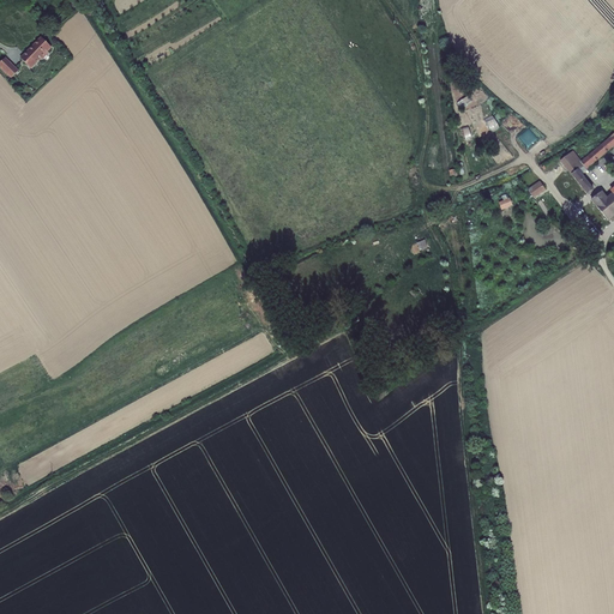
[(54,32),(44,23),(25,43),(35,53),(43,43),(46,44),(52,37),(50,36),(54,32)]
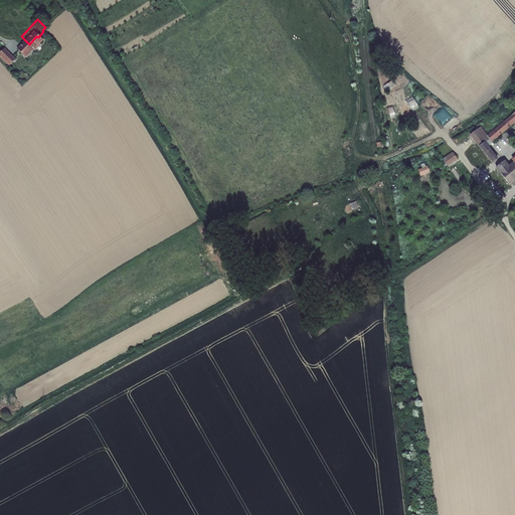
[(1,40),(12,51),(18,44),(7,34),(1,40)]
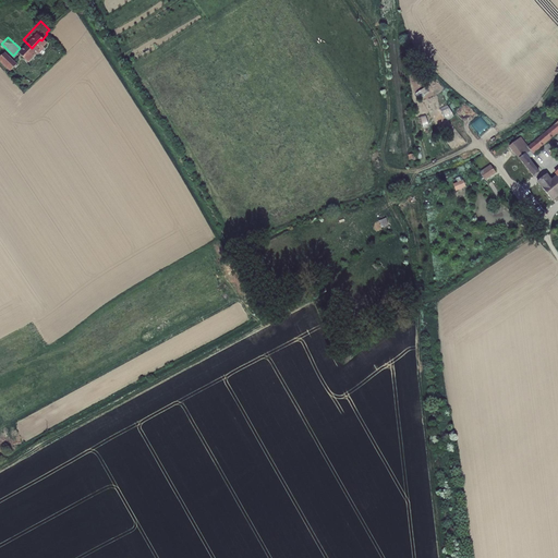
[(0,62),(10,73),(17,65),(5,52),(0,57),(0,62)]
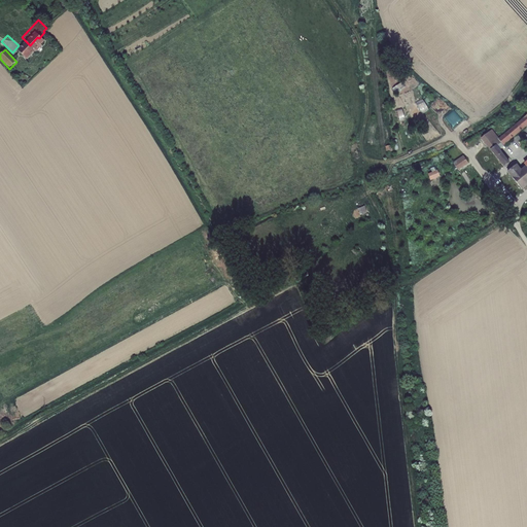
[(421,113),(428,110),(422,98),(415,102),(421,113)]
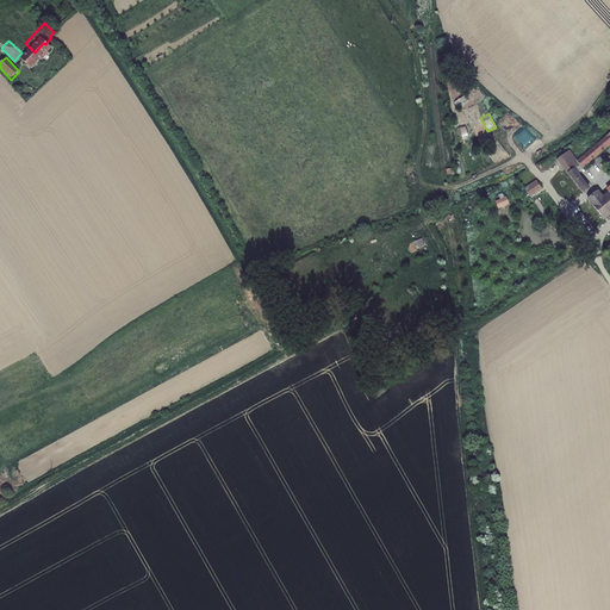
[(609,131),(577,159),(568,149),(556,159),(583,193),(590,187),(578,173),(584,168),(583,166),(609,145),(609,147),(609,192),(601,199),(596,194),(589,200),(604,219),(609,213),(609,131)]
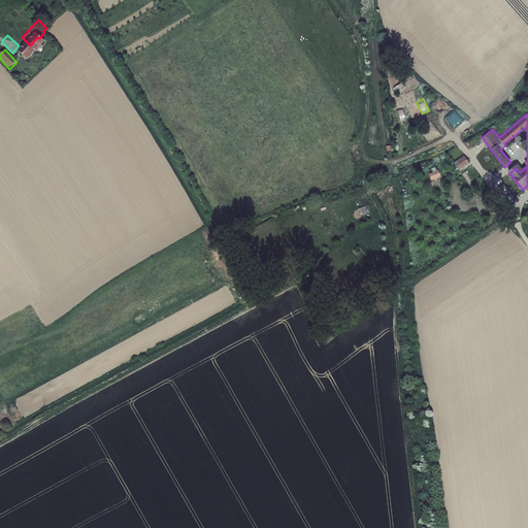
[(457,172),(461,169),(469,163),(465,156),(453,166),(457,172)]
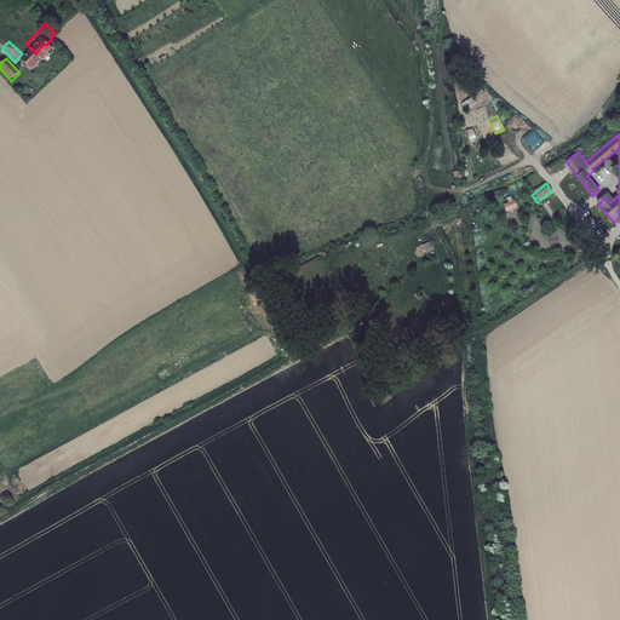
[(511,211),(518,208),(515,201),(507,204),(511,211)]
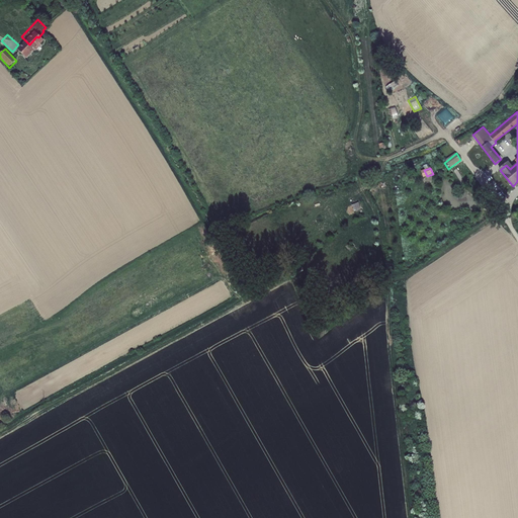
[(352,205),(354,211),(360,209),(358,202),(352,205)]
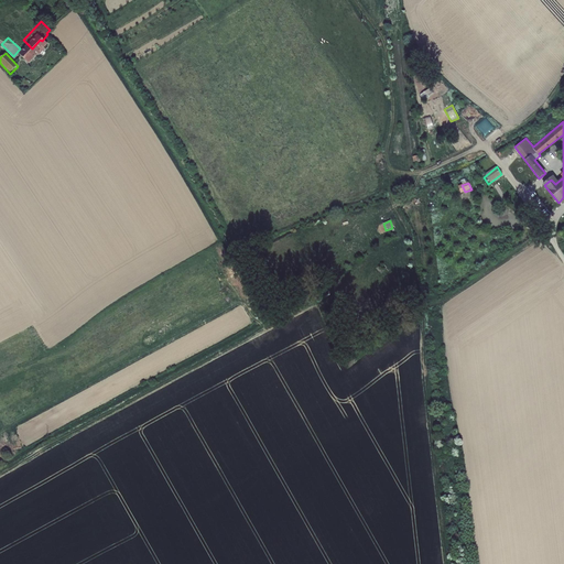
[(382,262),(377,268),(381,273),(388,267),(382,262)]
